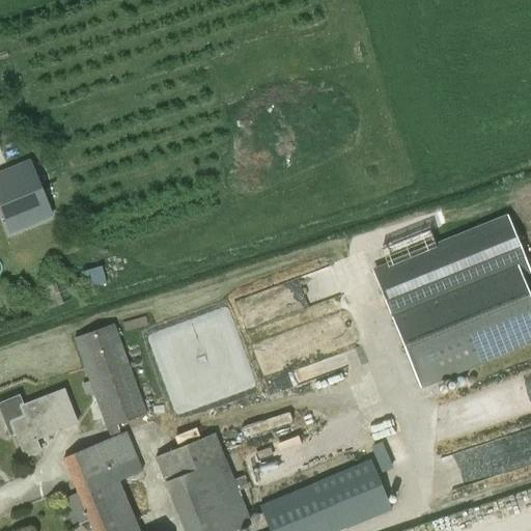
[(29,161),(0,172),(0,207),(9,232),(52,215),(29,161)]
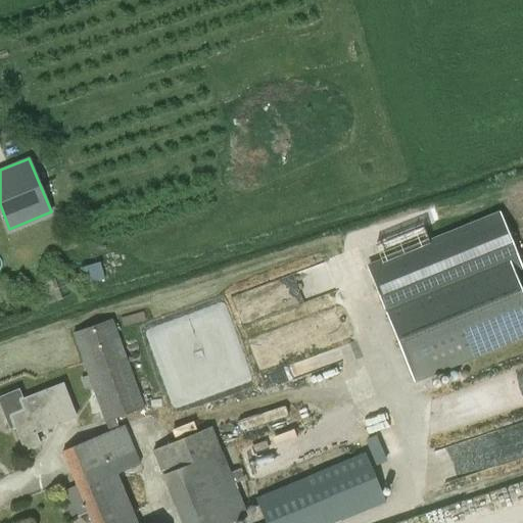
[(368,268),(414,380),(522,335),(522,297),(512,271),(521,267),(500,215),(368,268)]
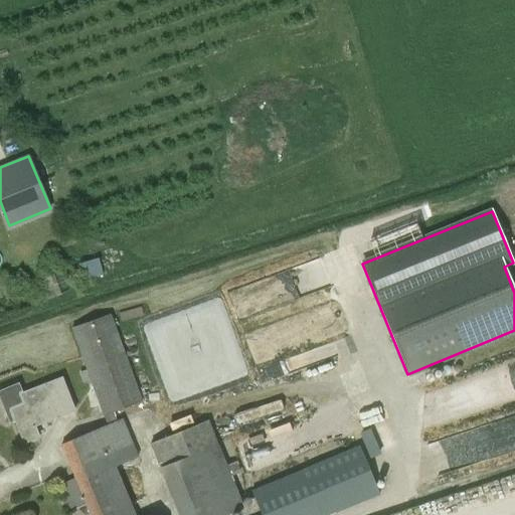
[(113,411),(141,401),(110,314),(71,328),(88,369),(80,372),(84,382),(91,380),(107,424),(117,420),(113,411)]
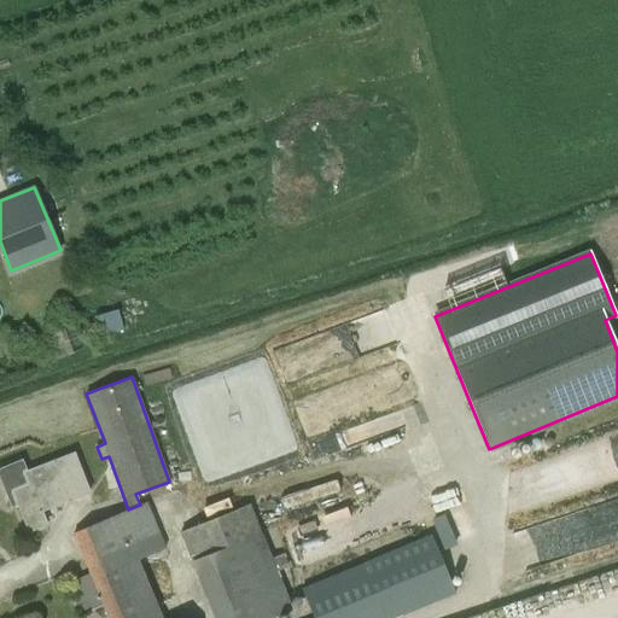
[(88,493),(74,454),(25,472),(22,461),(0,468),(0,478),(11,507),(18,505),(28,531),(46,524),(41,511),(88,493)]
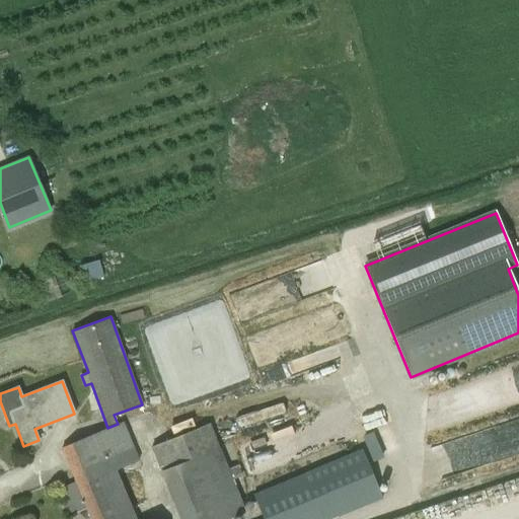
[(240,426),(278,414),(275,404),(237,417),(240,426)]
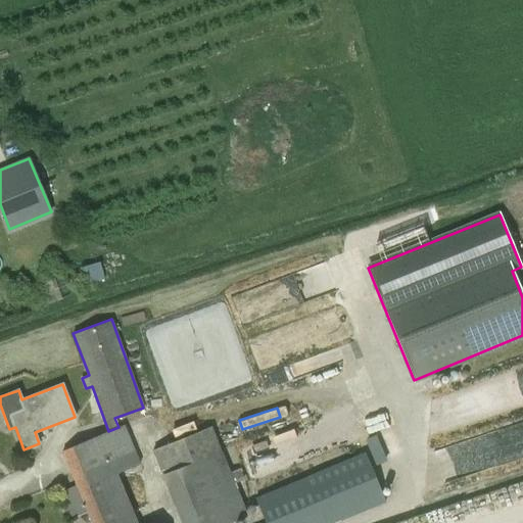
[(140,464),(124,425),(119,427),(108,431),(62,450),(77,485),(60,491),(72,518),(87,511),(92,522),(154,522),(150,522),(136,522),(116,474),(140,464)]
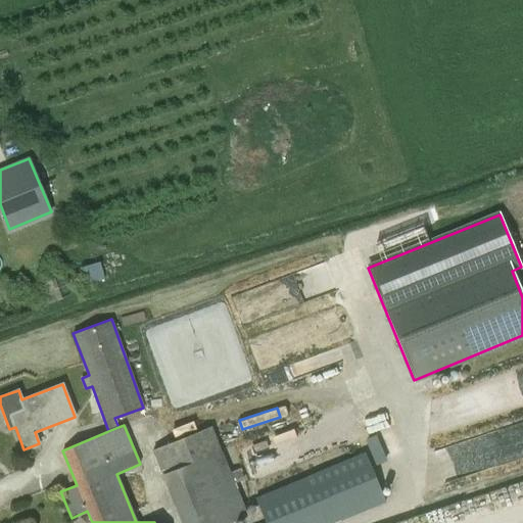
[(153,449),(182,522),(228,522),(247,516),(211,426),(153,449)]
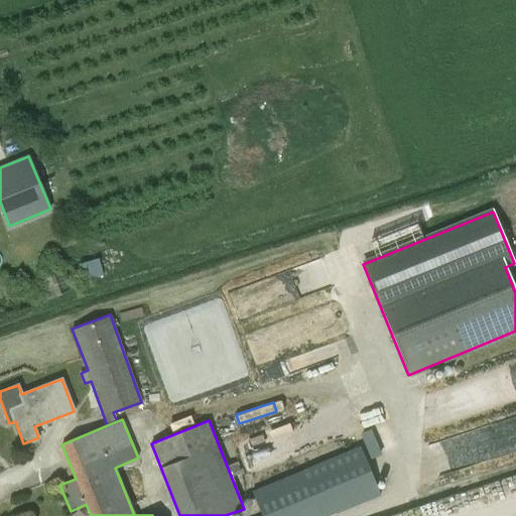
[(364,431),(355,436),(366,461),(375,456),(364,431)]
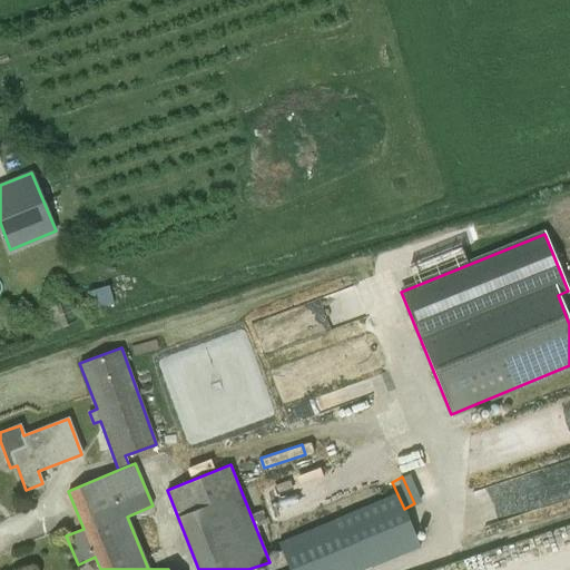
[(354,569),(334,520),(279,542),(290,569),(354,569)]
